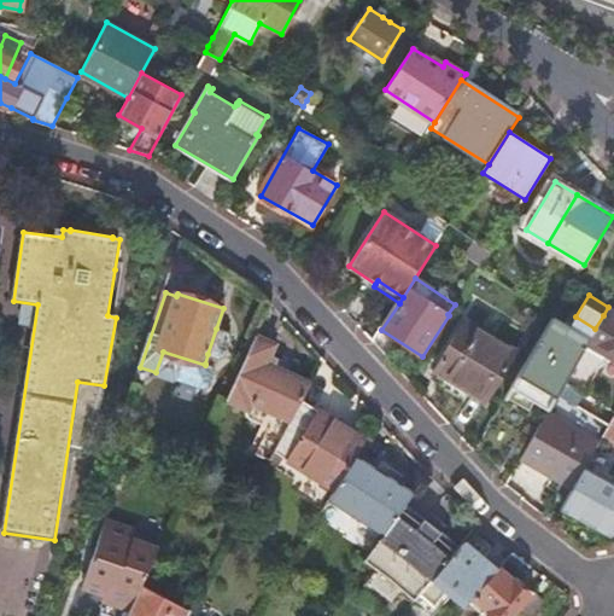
[(603,315),(595,329),(590,338),(586,344),(571,373),(569,375),(577,379),(580,381),(586,371),(589,372),(598,355),(604,353),(613,358),(613,309),(608,307),(603,315)]
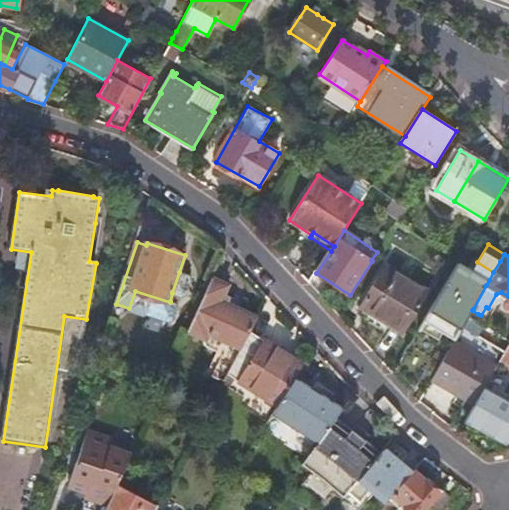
[(421,328),(393,375),(408,391),(413,396),(451,330),(458,334),(469,315),(472,310),(473,309),(486,285),(489,280),(493,272),(477,262),(472,271),(458,263),(421,328)]
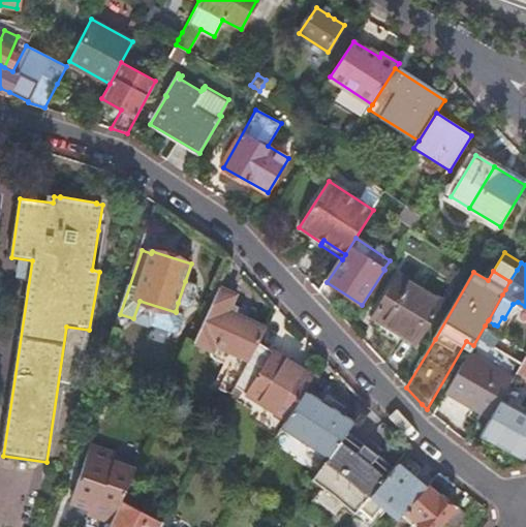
[(373,317),(395,331),(422,286),(400,274),(373,317)]
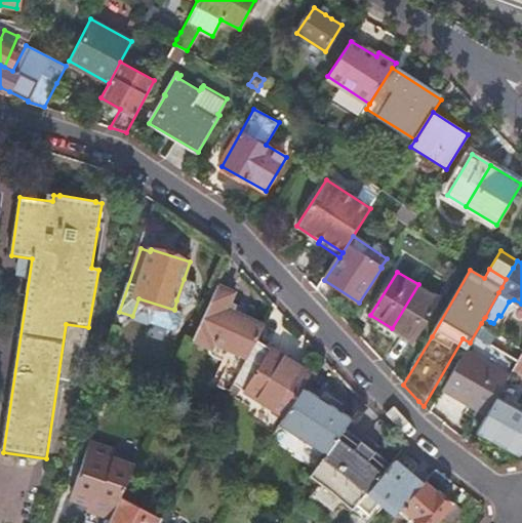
[(194,282),(184,279),(176,300),(187,304),(191,302),(196,286),(194,282)]
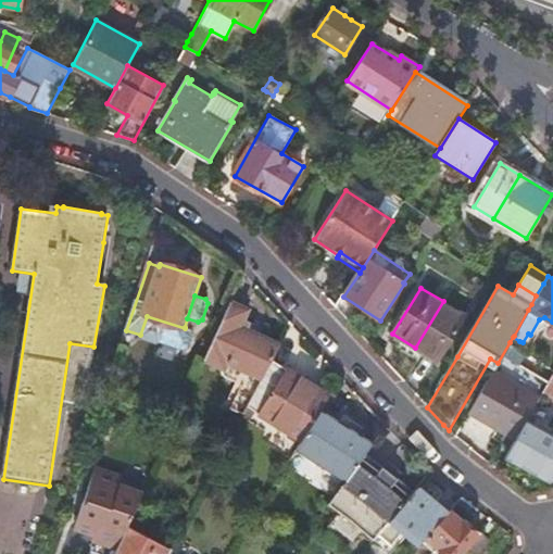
[(443,301),(415,348),(439,362),(466,315),(443,301)]
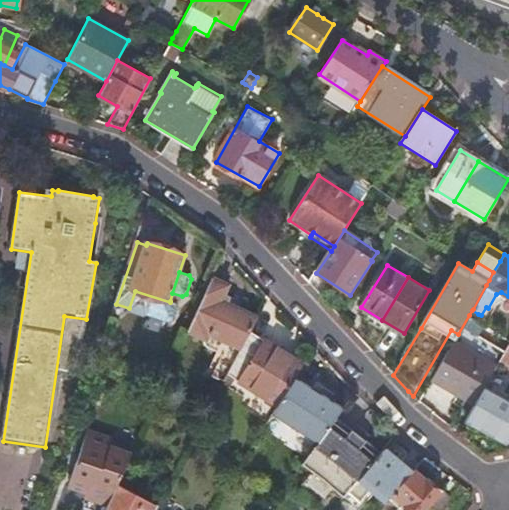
[(213,278),(188,332),(207,340),(209,335),(241,349),(250,331),(258,317),(222,300),(229,285),(213,278)]
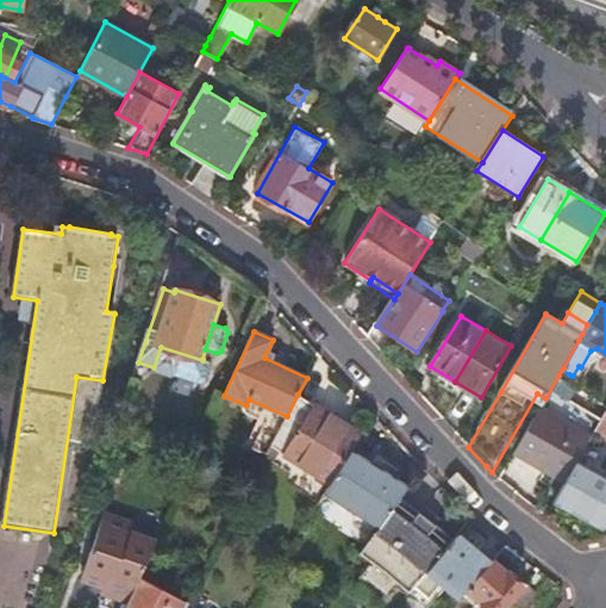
[(161,347),(154,367),(201,383),(206,380),(211,366),(208,361),(202,359),(202,360),(161,347)]
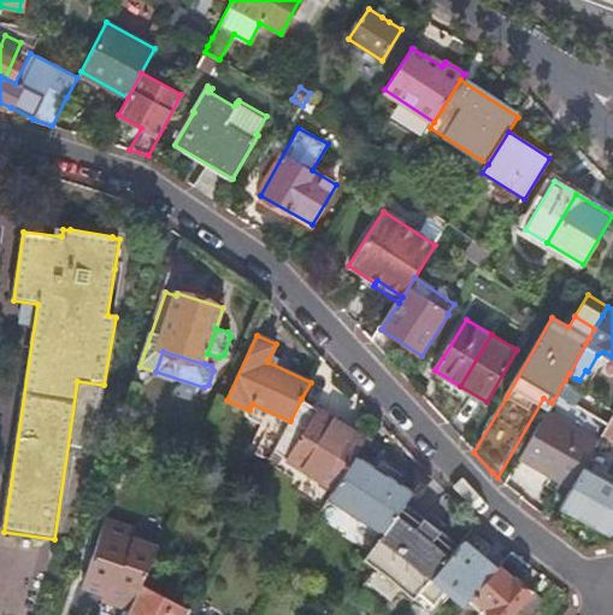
[(569,374),(565,380),(572,385),(576,379),(569,374)]
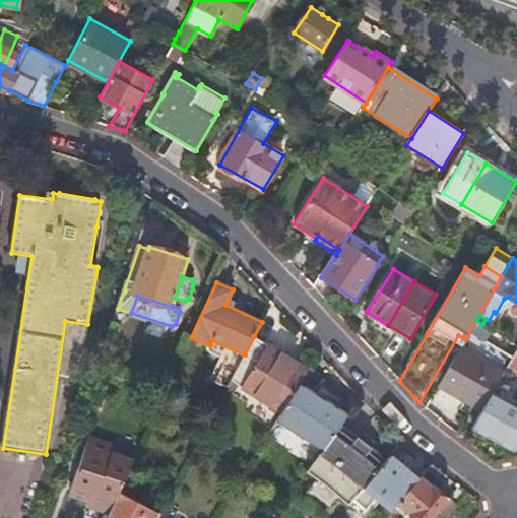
[(245,354),(232,379),(281,412),(301,383),(308,372),(254,336),(245,354)]
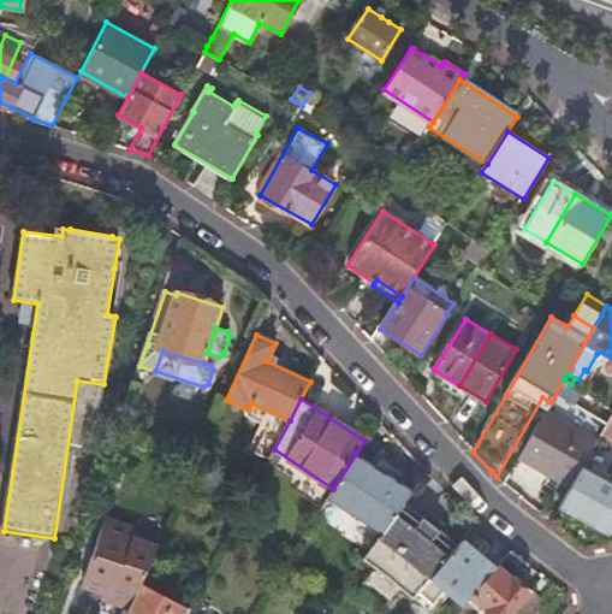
[(546,411),(520,459),(539,470),(542,462),(576,482),(584,467),(599,441),(546,411)]
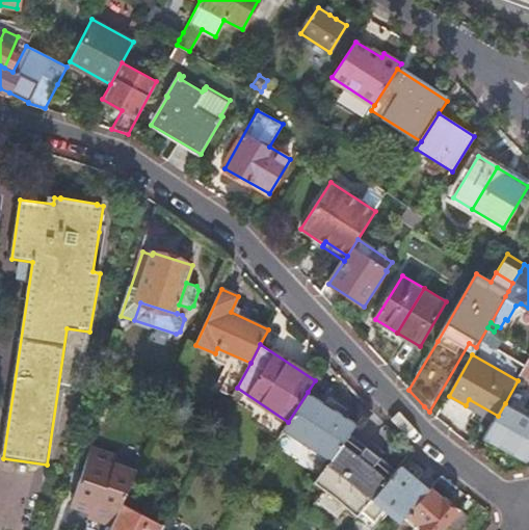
[(308,392),(288,422),(282,431),(329,460),(351,431),(358,423),(308,392)]
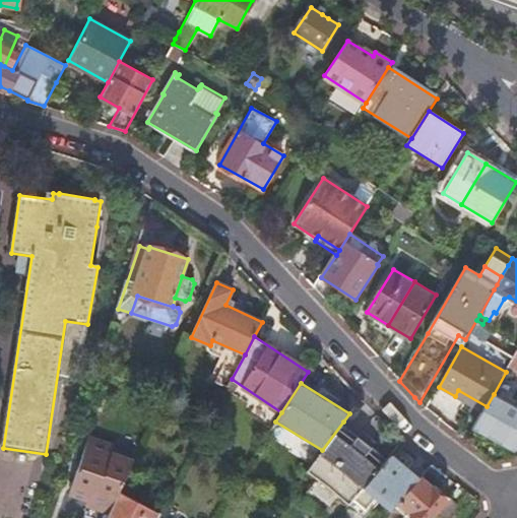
[(458,390),(455,396),(483,412),(487,406),(458,390)]
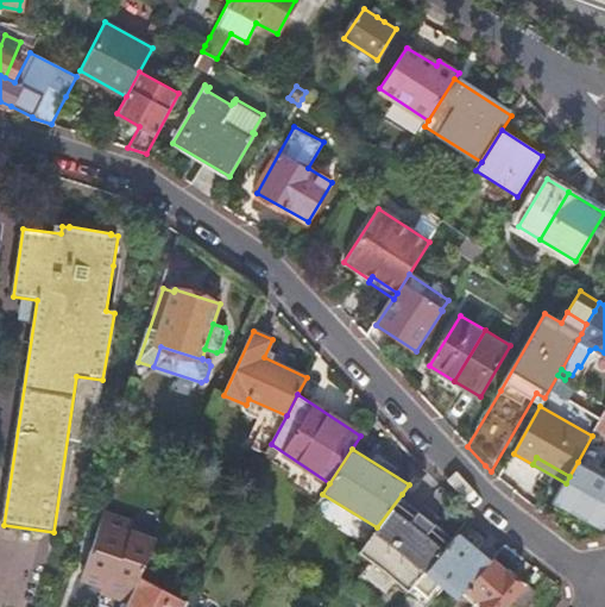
[(566,483),(554,505),(603,531),(604,529),(604,476),(578,462),(569,476),(566,483)]
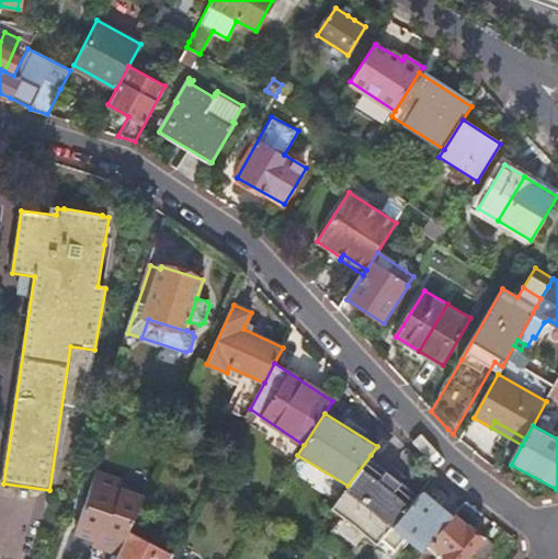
[(292,466),(300,451),(282,441),(274,456),(292,466)]
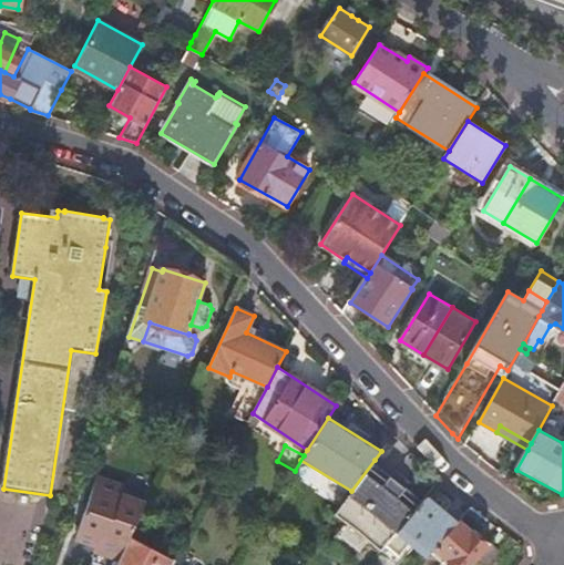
[(351,491),(336,512),(352,526),(363,536),(380,552),(398,531),(422,502),(407,490),(393,479),(375,460),(351,491)]
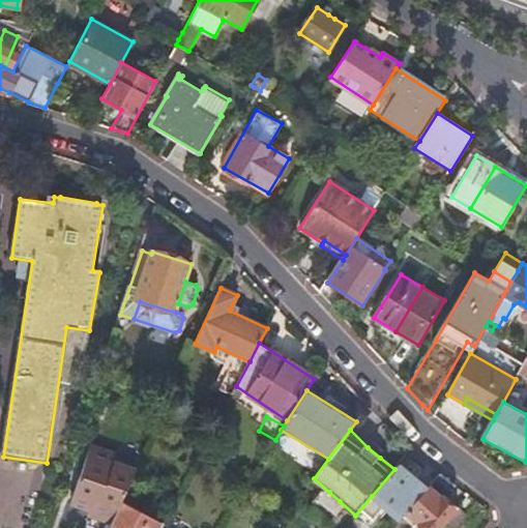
[(122,502),(137,471),(115,463),(117,457),(91,448),(71,506),(90,514),(88,518),(112,526),(122,502)]
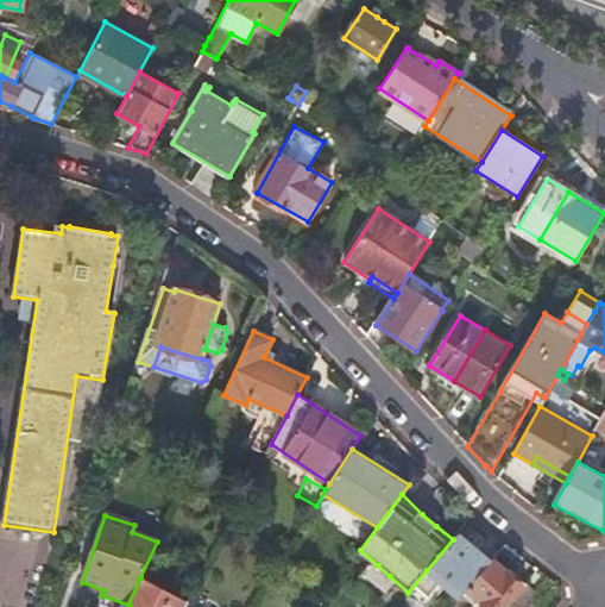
[(453,539),(427,570),(458,598),(465,590),(490,564),(457,534),(453,539)]
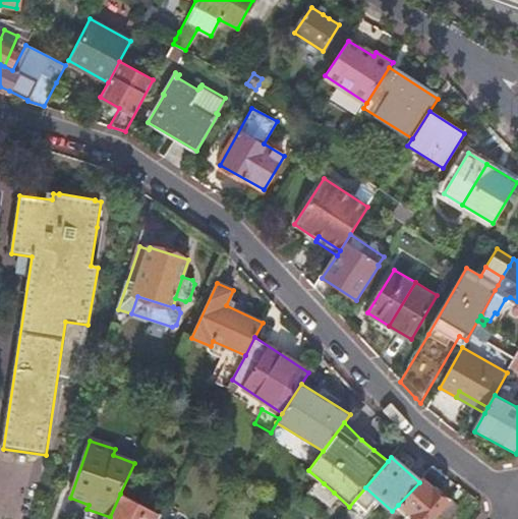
[(419,482),(398,505),(414,518),(434,518),(440,512),(450,501),(435,487),(433,491),(420,480),(419,482)]
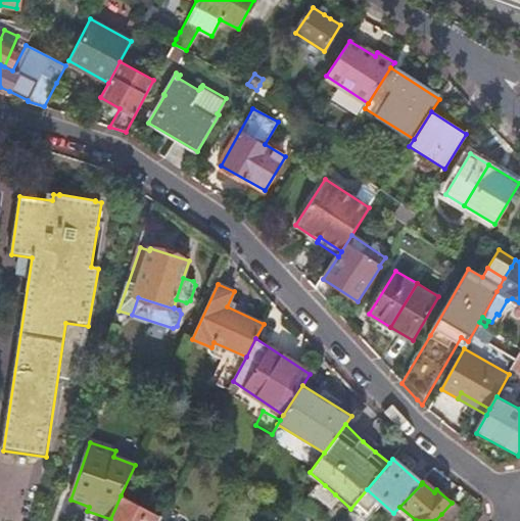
[(158,520),(159,519),(121,495),(110,519),(109,520),(158,520)]
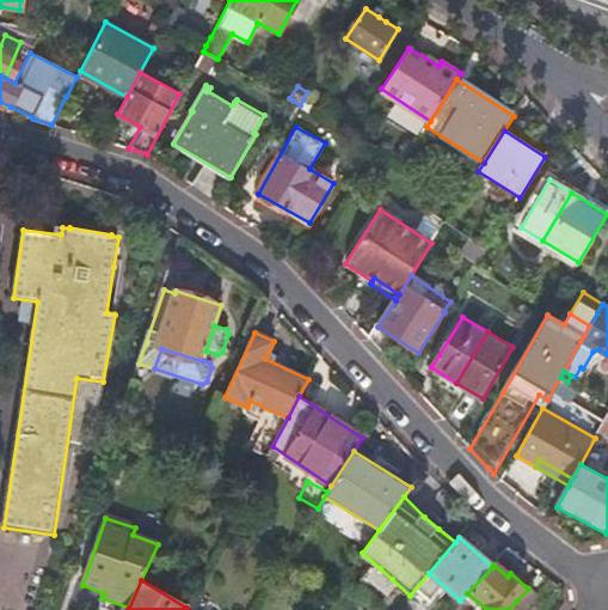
[(539,597),(528,589),(516,602),(524,609),(529,609),(539,597)]
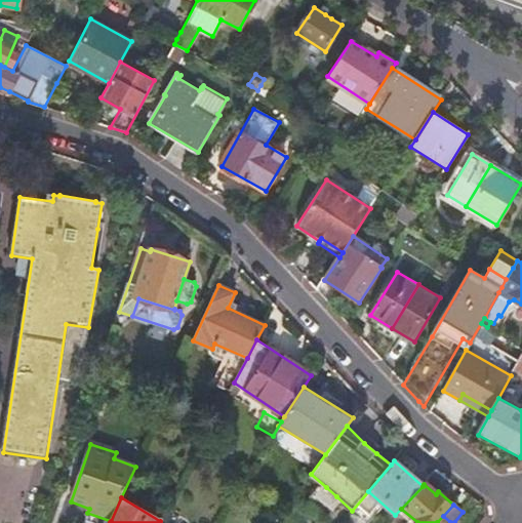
All buildings are outlined.
